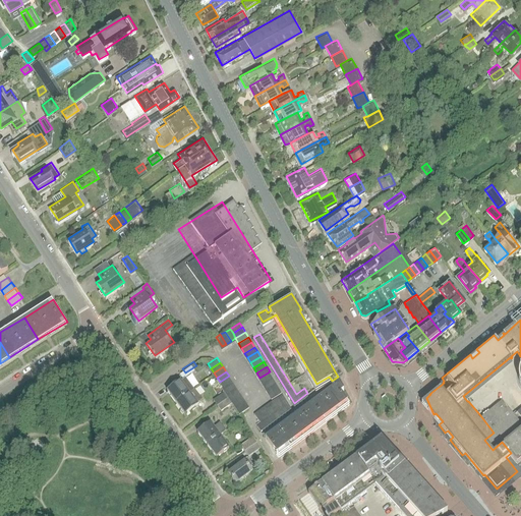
[(259,378),(263,382),(273,376),(270,371),(259,378)]
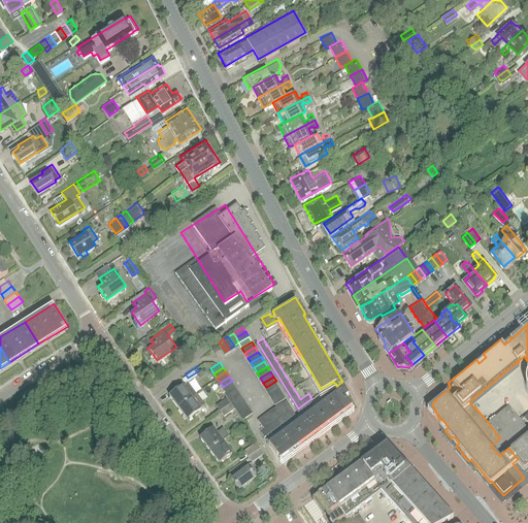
[(198,391),(189,379),(186,380),(183,383),(169,393),(178,405),(192,395),(198,391)]
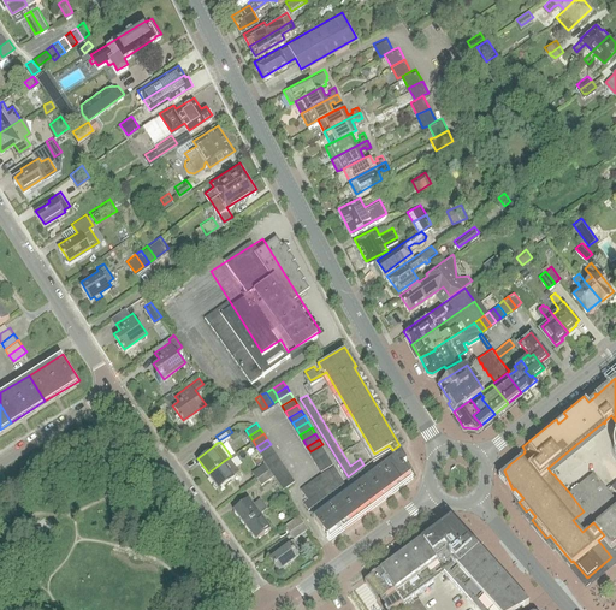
[(260,451),(264,457),(274,450),(271,444),(260,451)]
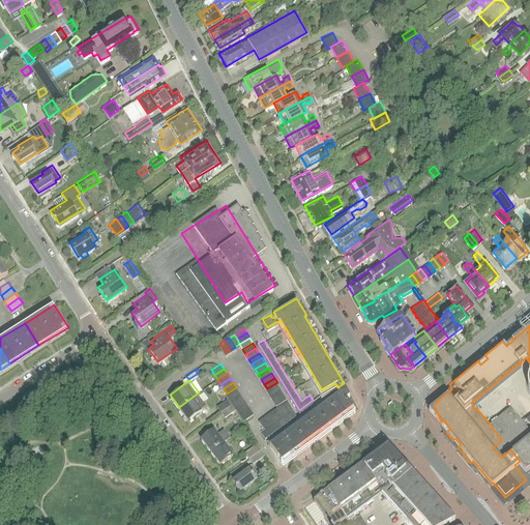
[(267,388),(270,394),(281,387),(277,382),(267,388)]
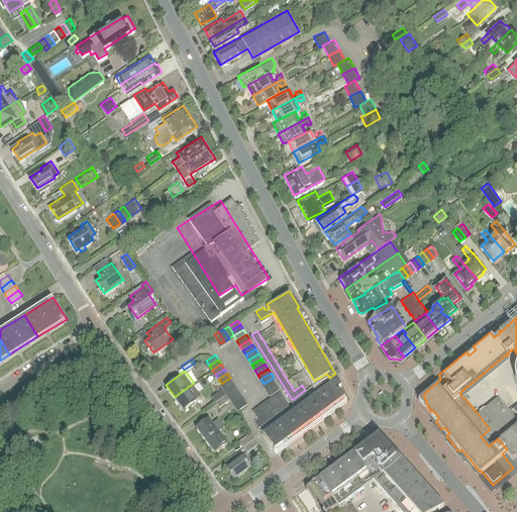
[(332,376),(329,378),(332,382),(265,432),(277,447),(344,397),(336,387),(341,384),(337,378),(335,374),(332,376)]
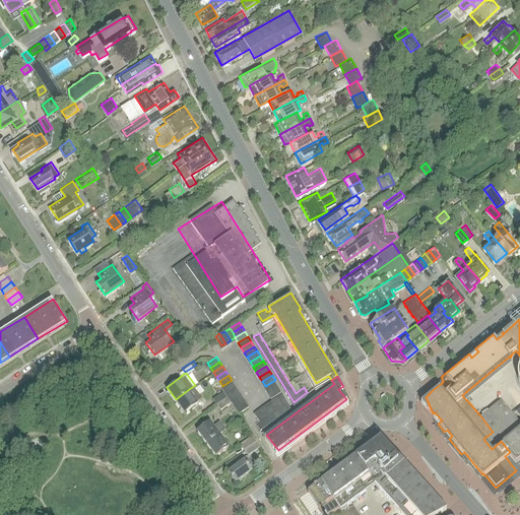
[(222,386),(223,388),(225,391),(235,384),(232,380),(222,386)]
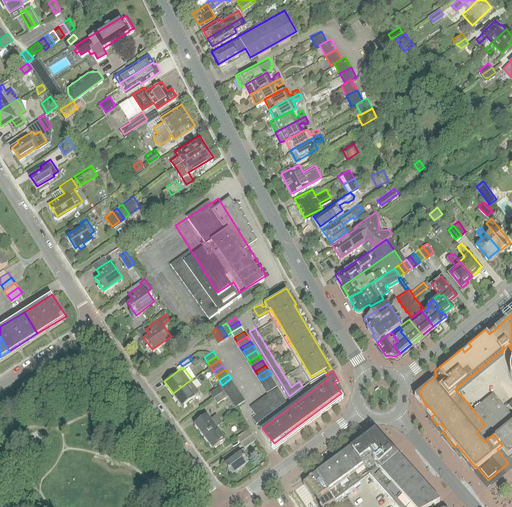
[(261,380),(264,385),(273,379),(271,374),(261,380)]
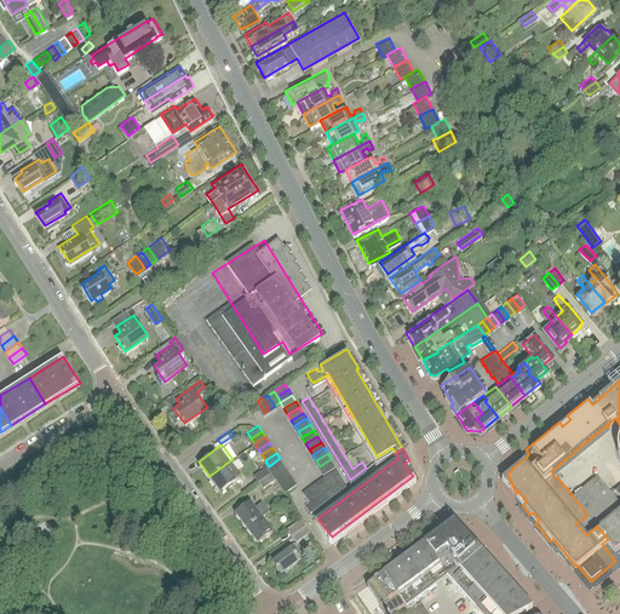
[(259,454),(253,458),(257,465),(263,460),(259,454)]
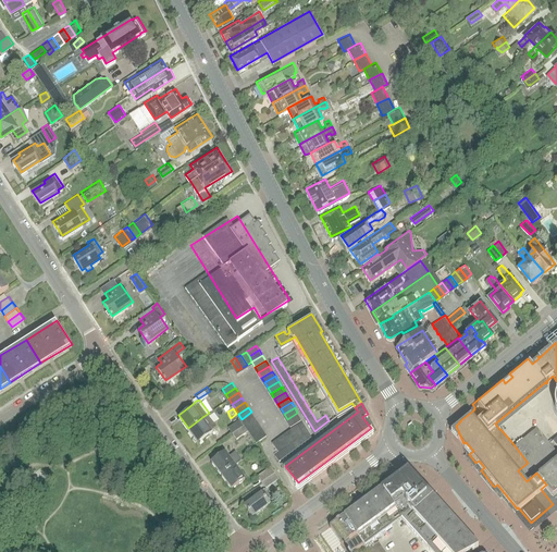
[(242,419),(244,421),(245,424),(255,417),(251,412),(242,419)]
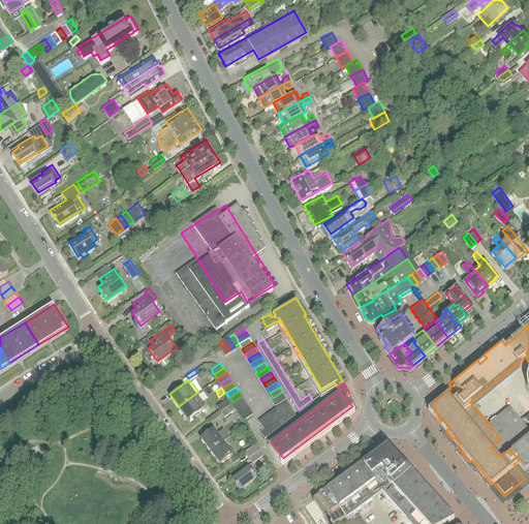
[(198,392),(192,396),(179,406),(187,418),(201,407),(199,405),(206,401),(198,392)]
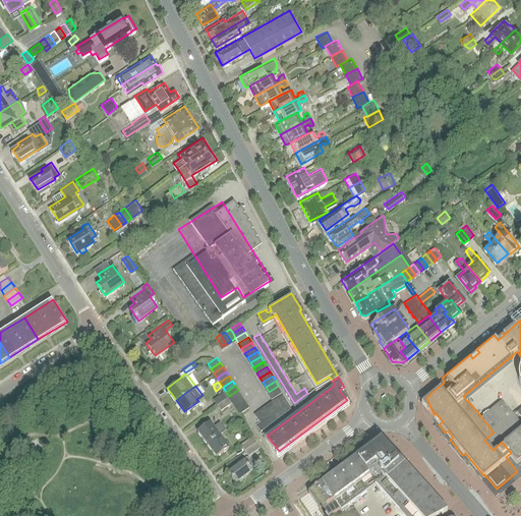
[(281,390),(278,386),(269,392),(272,396),(281,390)]
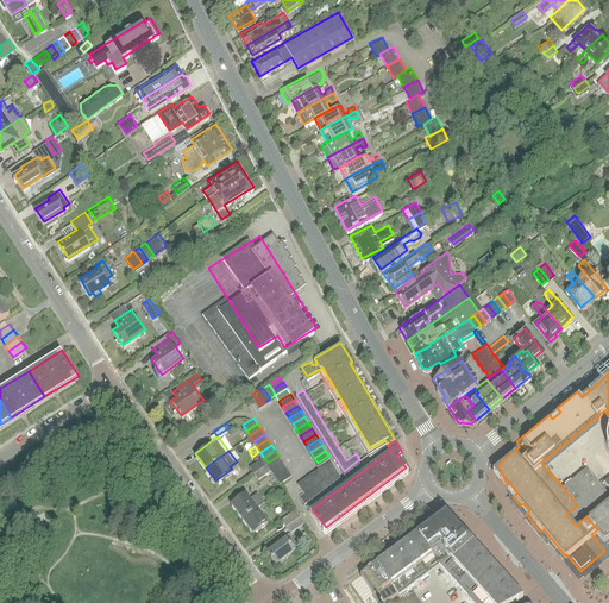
[(264,458),(262,454),(248,465),(252,471),(267,460),(264,458)]
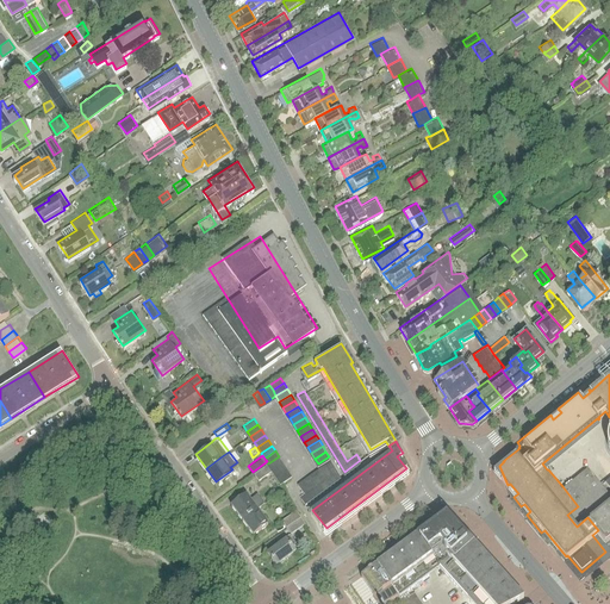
[(282,462),(279,456),(268,464),(272,468),(272,469),(282,462)]
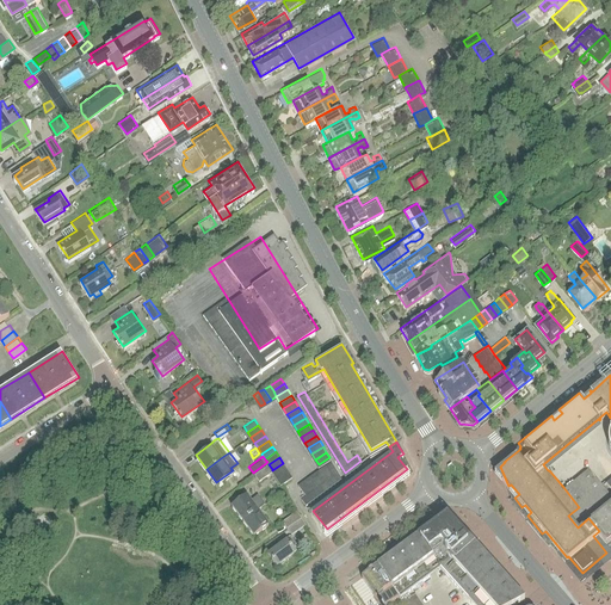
[(341,475),(331,458),(326,462),(332,473),(322,480),(316,485),(310,488),(306,493),(301,495),(306,501),(341,475)]
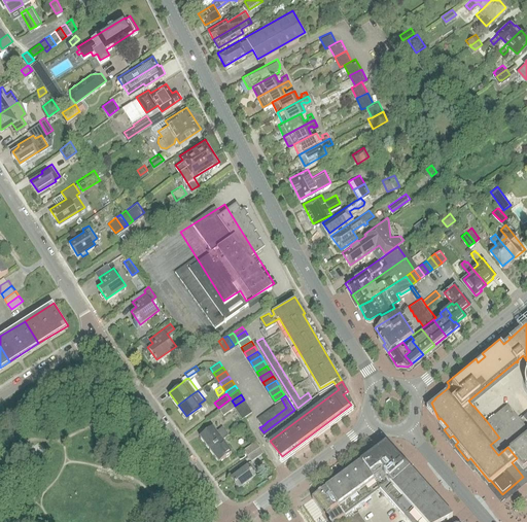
[(235,405),(232,401),(231,398),(218,408),(222,414),(235,405)]
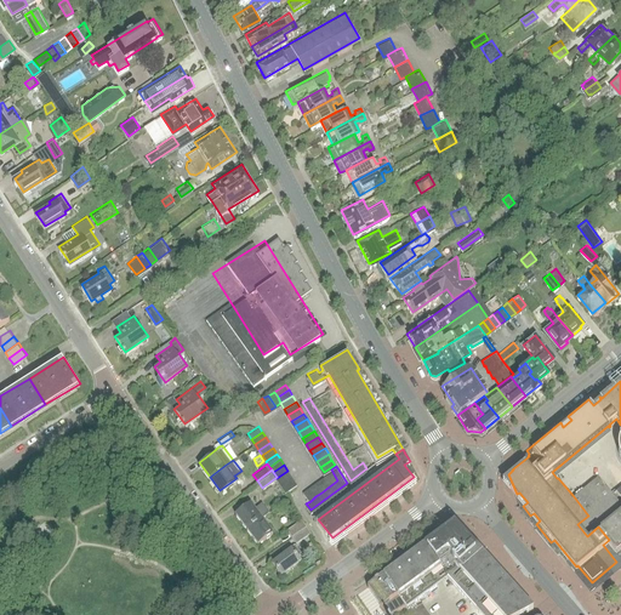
[(331,470),(320,477),(328,488),(337,480),(331,470)]
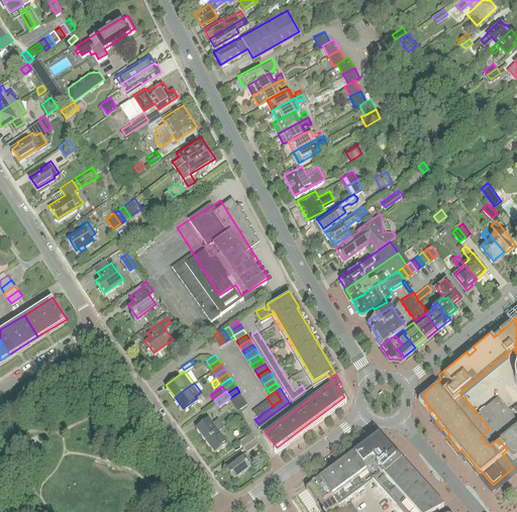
[(230,398),(233,402),(242,396),(239,392),(230,398)]
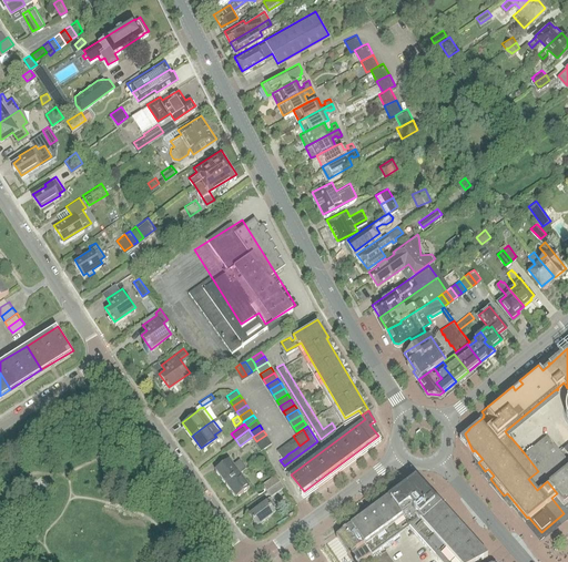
[(547,433),(524,452),(538,471),(528,479),(537,490),(547,481),(557,493),(551,498),(564,513),(566,515),(567,513),(567,458),(560,449),(547,433)]
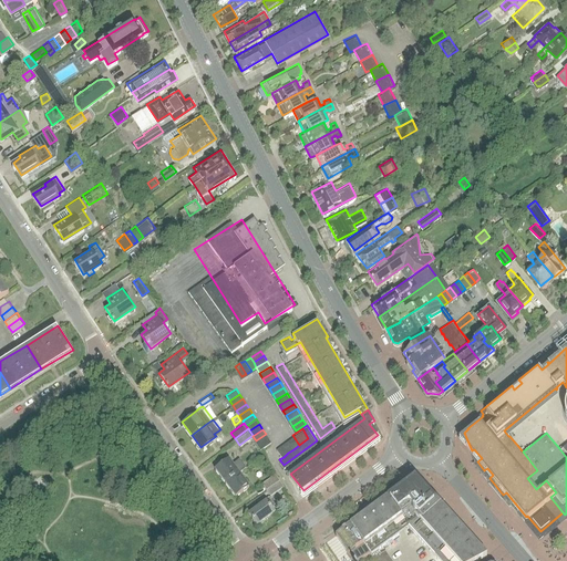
[(270,440),(266,434),(256,440),(260,447),(270,440)]
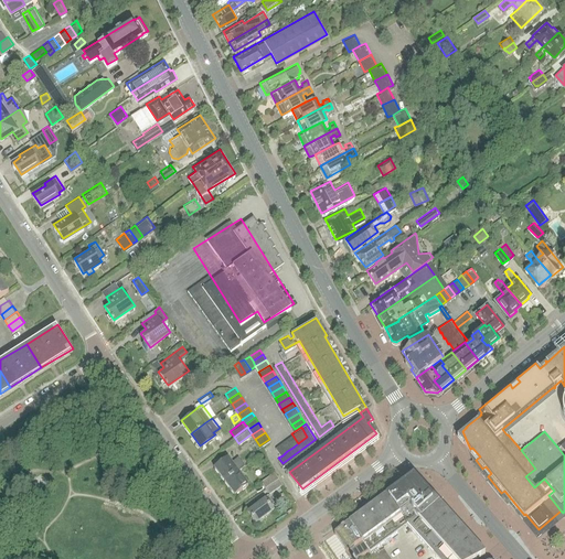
[(292,448),(298,443),(291,433),(286,438),(292,448)]
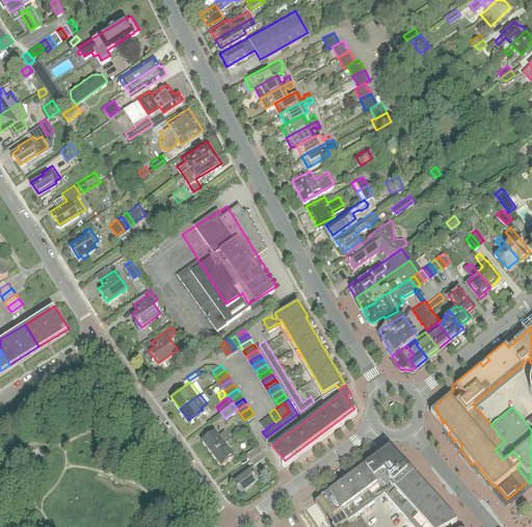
[(270,425),(275,422),(269,413),(264,417),(270,425)]
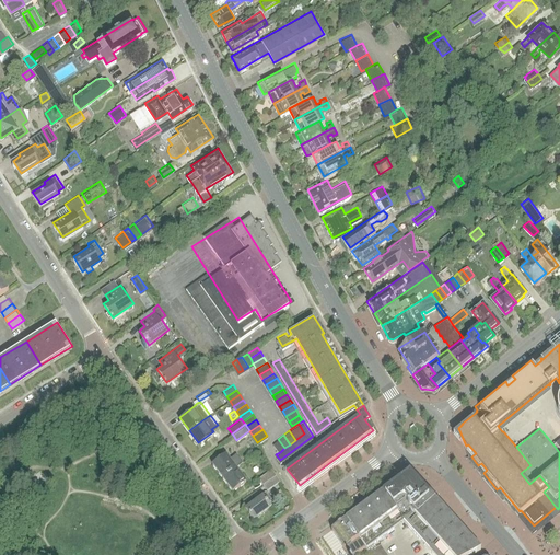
[(280,452),(284,448),(278,439),(272,442),(280,452)]
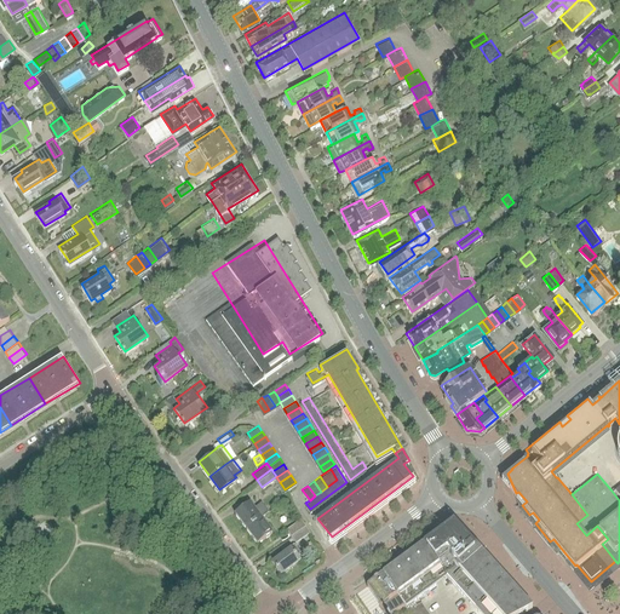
[(235,510),(246,526),(262,514),(260,514),(268,508),(260,498),(253,504),(251,499),(235,510)]
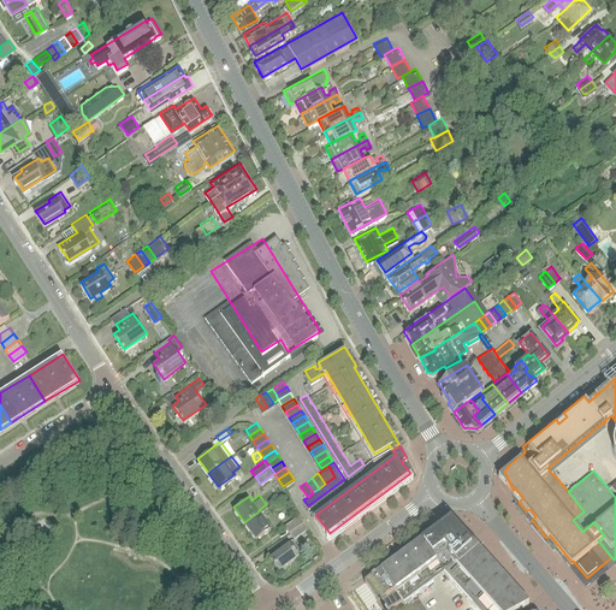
[(271,526),(260,510),(244,522),(255,537),(271,526)]
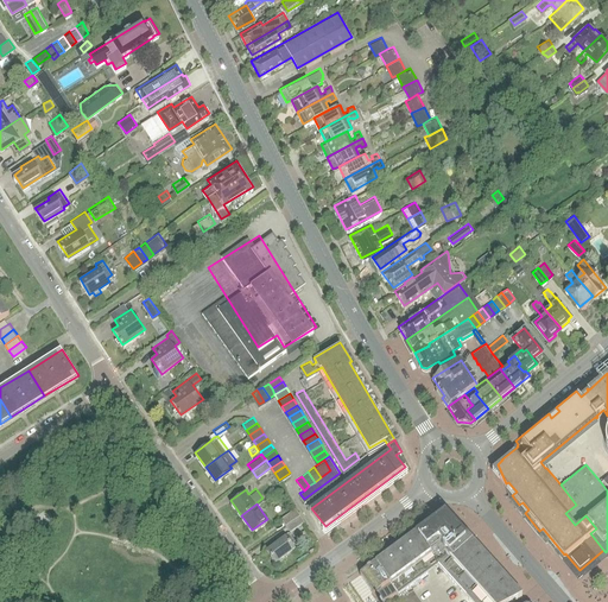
[(279,515),(284,523),(299,513),(295,505),(279,515)]
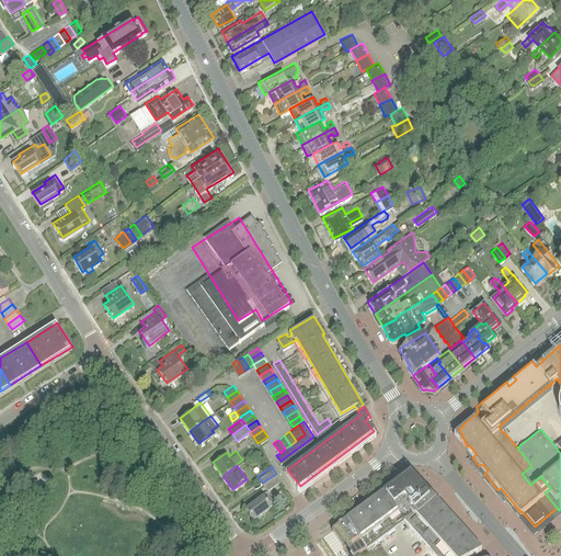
[(347,517),(346,518),(366,545),(367,546),(374,541),(391,528),(400,521),(404,518),(409,523),(438,555),(465,555),(478,549),(481,547),(481,546),(480,545),(479,546),(468,534),(457,522),(435,498),(436,497),(435,496),(434,496),(432,492),(431,492),(427,488),(427,487),(410,468),(393,480),(384,489),(375,495),(375,496),(347,517)]
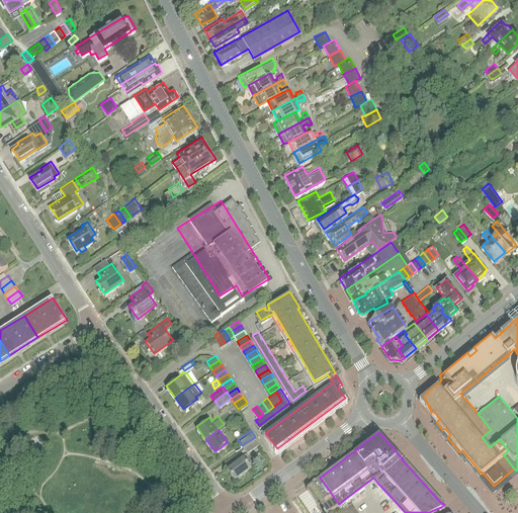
[(258,442),(255,437),(242,445),(246,450),(258,442)]
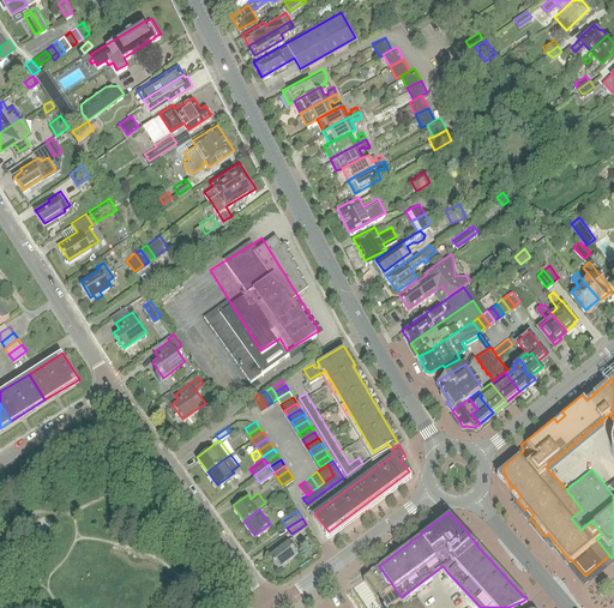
[(287,541),(269,553),(278,565),(298,552),(294,547),(298,543),(292,535),(286,539),(287,541)]
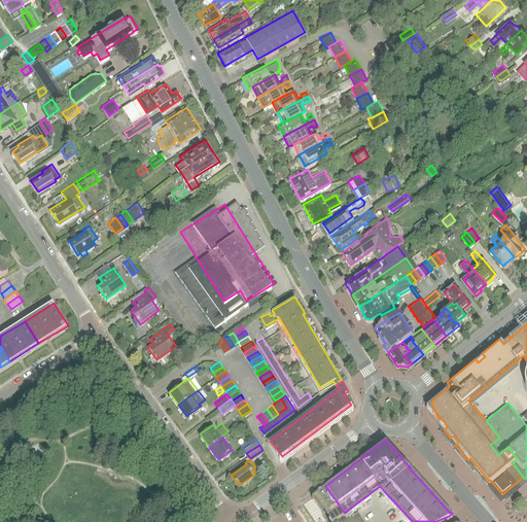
[(325,486),(313,494),(330,519),(344,512),(325,486)]
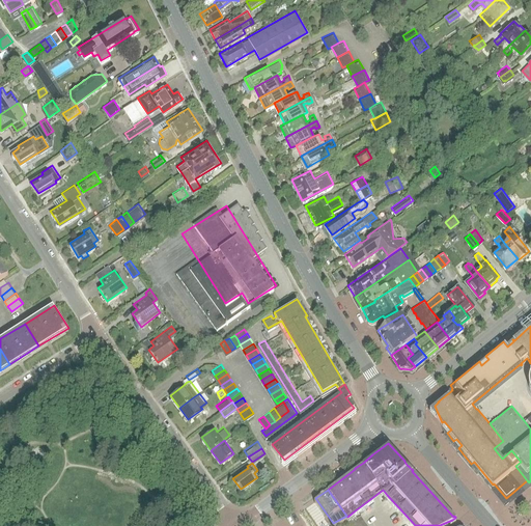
[(365,518),(361,513),(357,516),(354,511),(347,517),(354,525),(365,518)]
